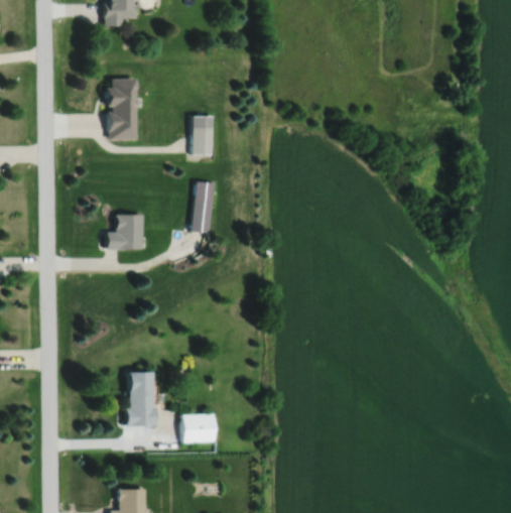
[(105,0),(105,27),(123,27),(123,19),(137,19),(137,9),(131,9),(131,0),(105,0)]
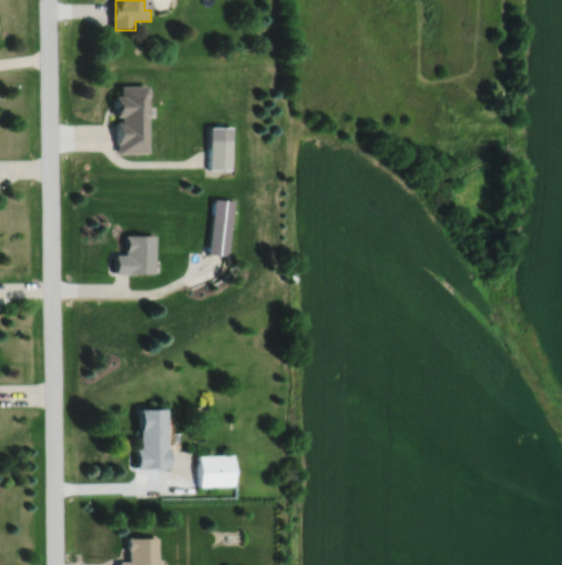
[(123,89),(123,99),(116,99),(116,112),(118,112),(118,119),(123,119),(123,124),(119,124),(119,147),(121,147),(121,155),(151,155),(151,120),(152,119),(152,110),(151,109),(151,100),(152,99),(152,92),(151,91),(151,89),(123,89)]
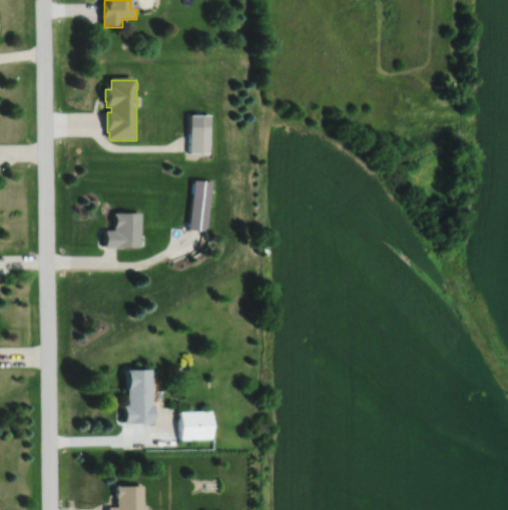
[(191,114),(191,154),(211,154),(212,114),(191,114)]
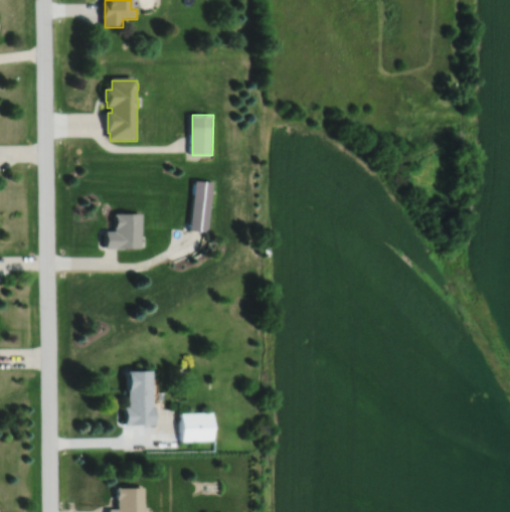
[(196,180),(192,230),(210,232),(215,182),(196,180)]
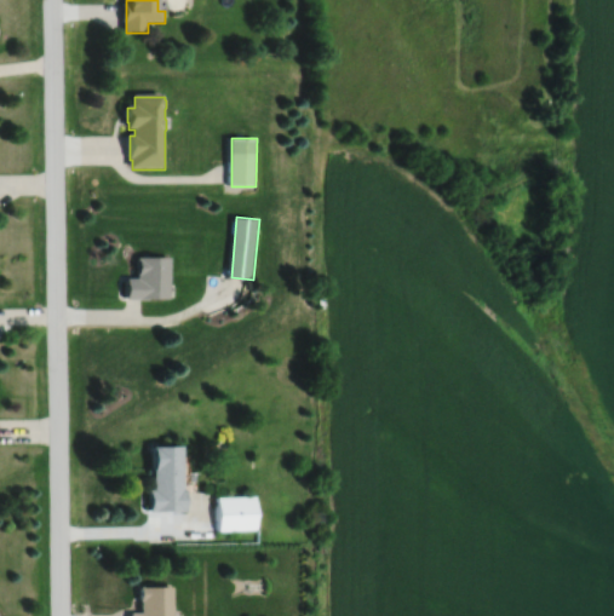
[(138,257),(137,277),(127,277),(127,298),(171,299),(172,257),(138,257)]
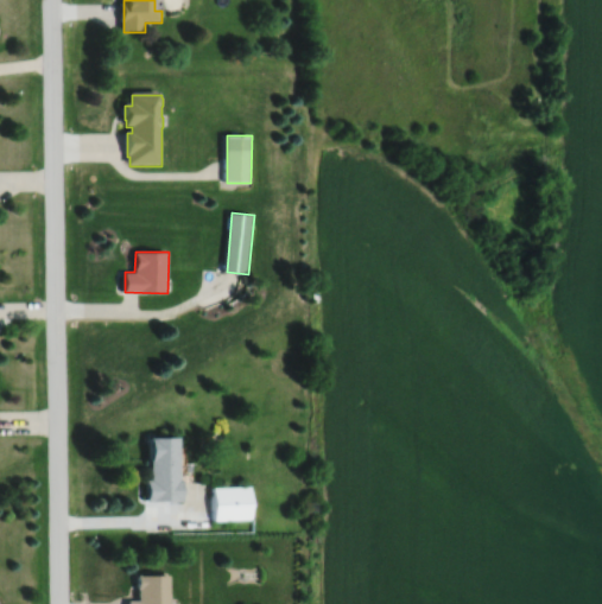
[(151,438),(151,481),(147,481),(147,502),(184,502),(184,479),(182,479),(181,437),(151,438)]
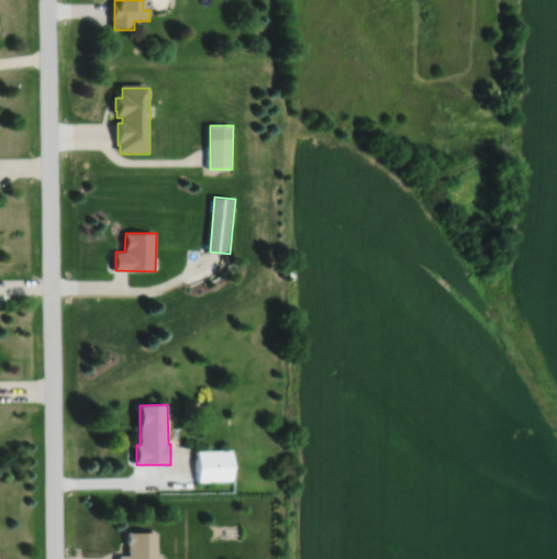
[(200,453),(201,482),(237,481),(237,451),(200,453)]
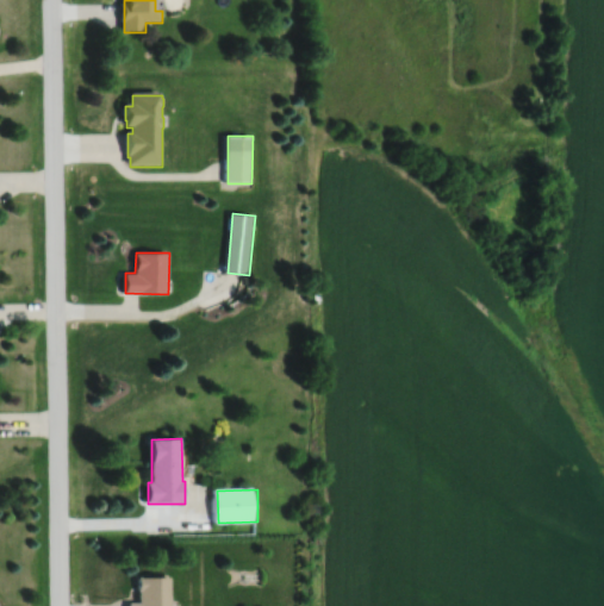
[(139,579),(139,592),(141,604),(130,604),(130,605),(172,605),(172,578),(139,579)]
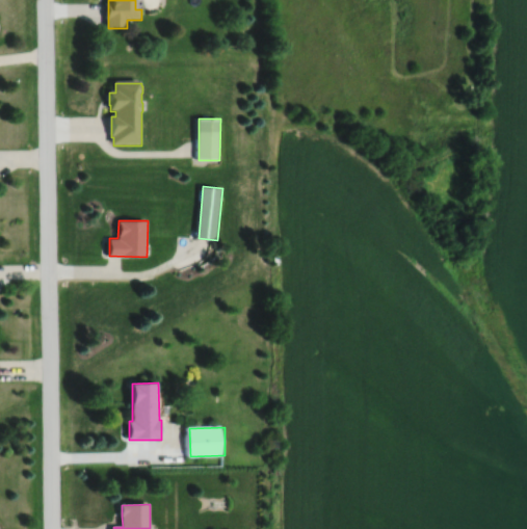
All buildings are outlined.
